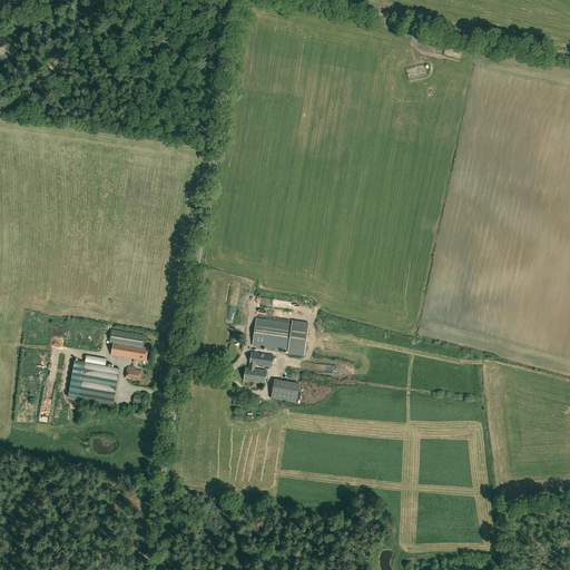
[(257,318),(253,345),(288,351),(288,353),(304,355),(308,323),(293,320),(293,323),(257,318)]
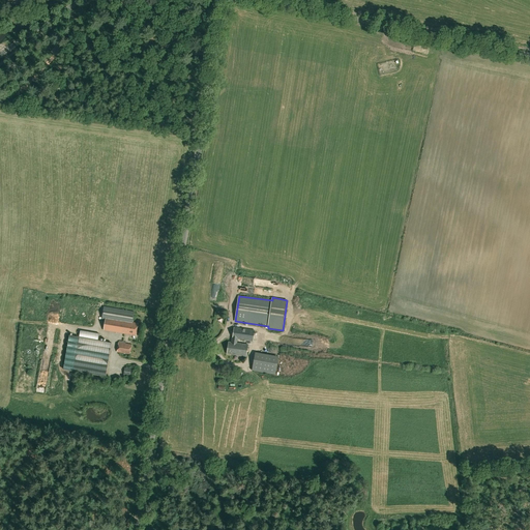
[(104,306),(101,320),(105,320),(104,330),(136,335),(138,323),(133,322),(134,312),(104,306)]
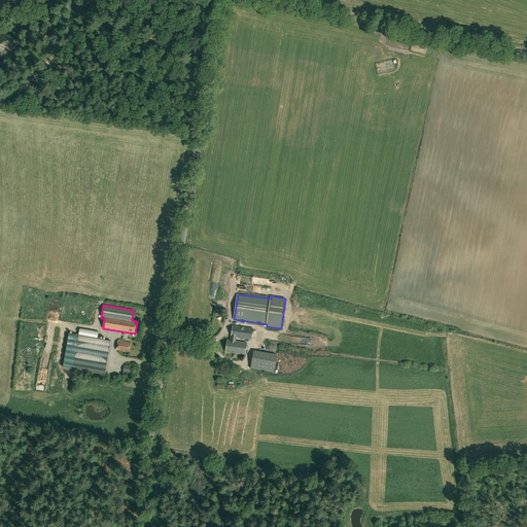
[(236,341),(236,337),(252,339),(253,328),(233,325),(232,336),(231,336),(231,341),(227,340),(225,352),(245,354),(247,343),(236,341)]
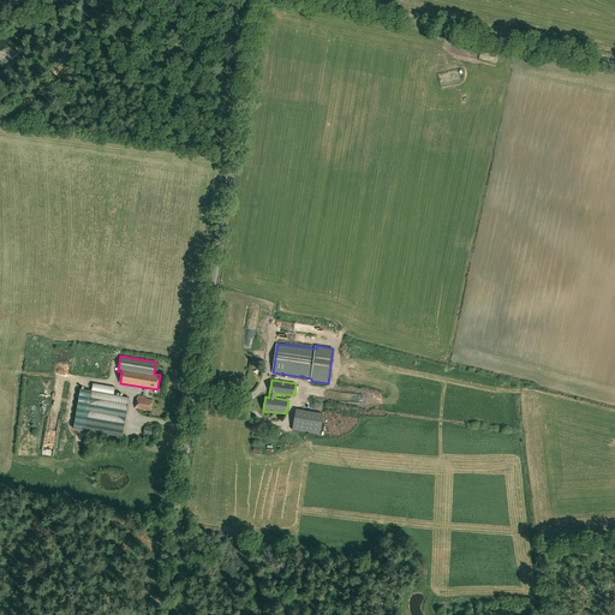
[(75,429),(123,437),(130,398),(113,395),(115,387),(94,383),(91,392),(81,389),(75,429)]
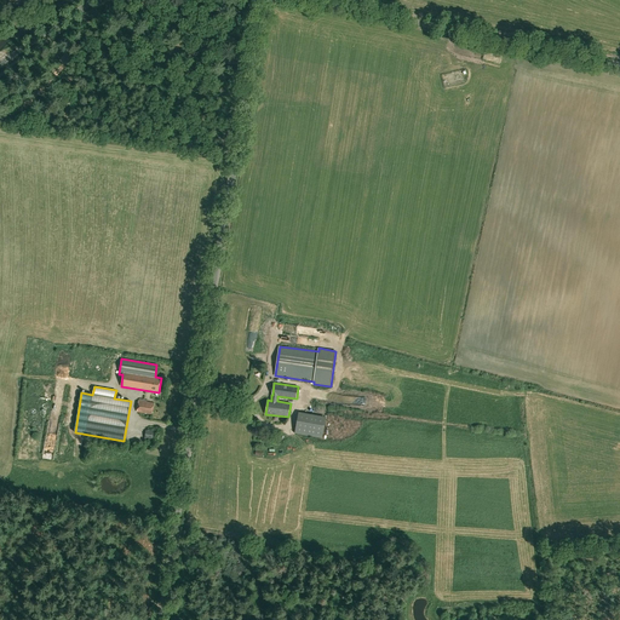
[(153,414),(154,403),(138,401),(137,412),(153,414)]
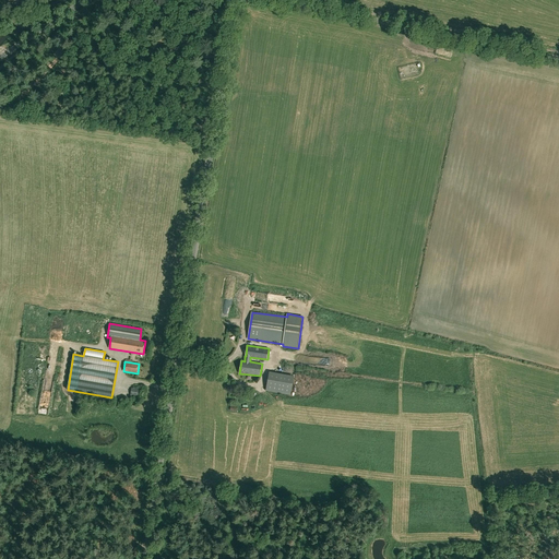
[(269,373),(265,391),(289,395),(293,378),(269,373)]
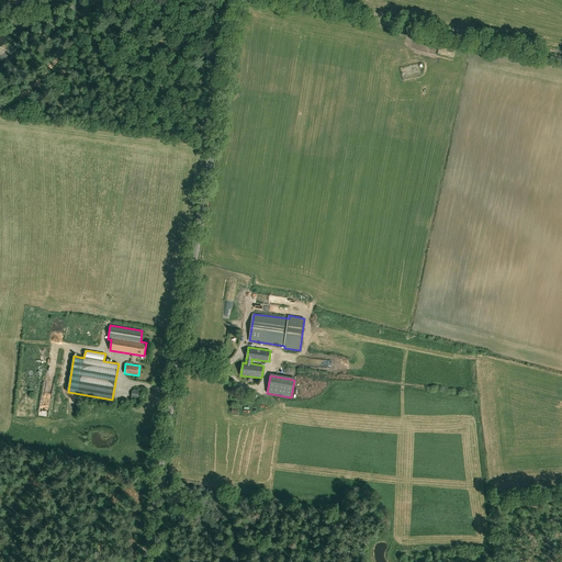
[(34,409),(41,414),(44,408),(37,404),(34,409)]
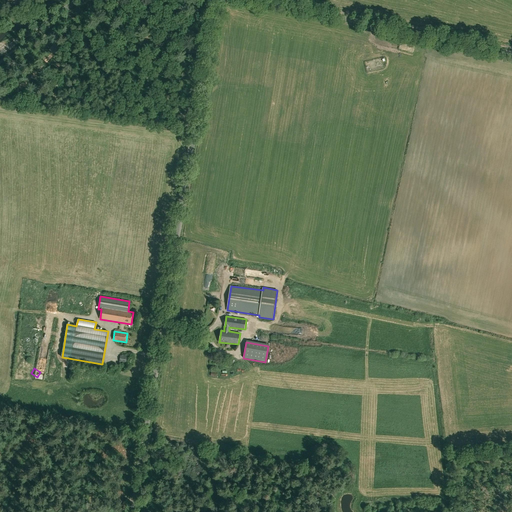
All buildings are outlined.
